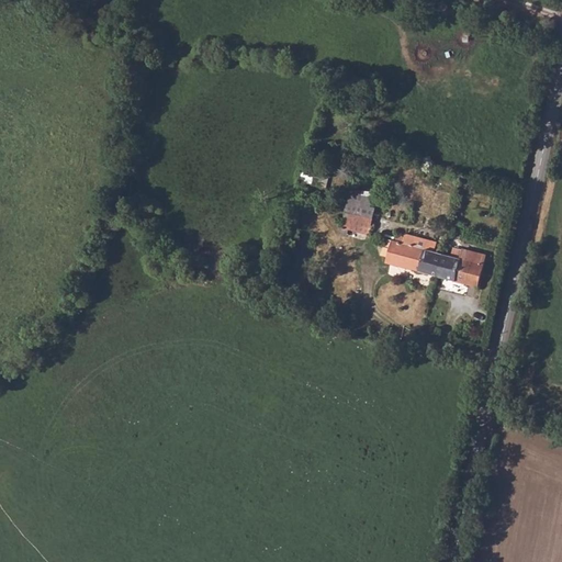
[(369,233),(379,194),(352,187),(341,226),(369,233)]
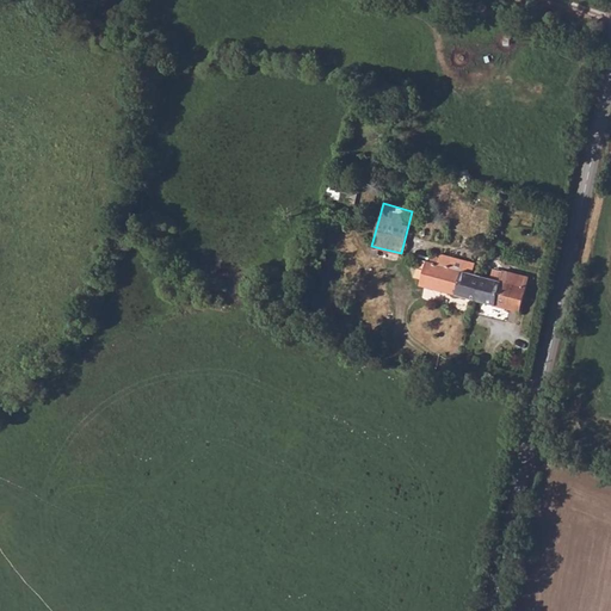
[(505,205),(503,215),(508,216),(512,208),(505,205)]
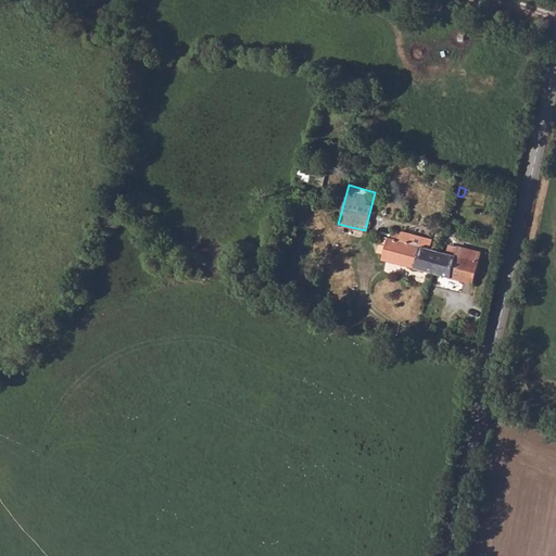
[(379,238),(377,245),(387,248),(384,255),(383,261),(434,274),(440,252),(430,250),(432,240),(402,232),(402,234),(397,232),(395,235),(393,239),(389,238),(388,239),(379,238)]
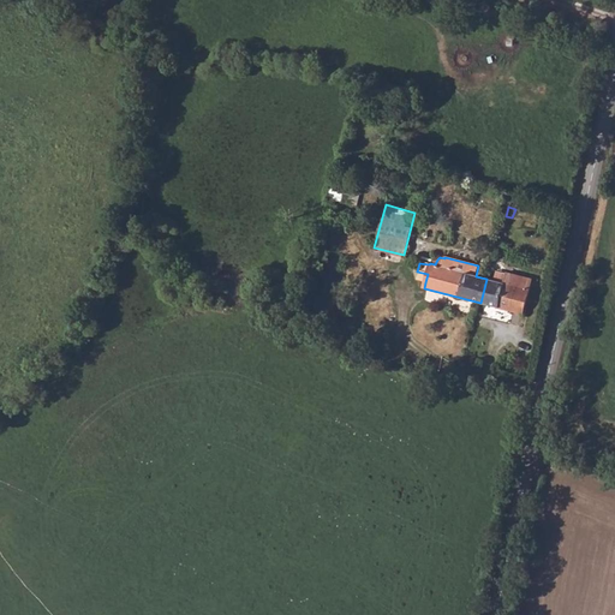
[(487,279),(481,303),(518,314),(520,304),(513,302),(520,276),(496,270),(494,280),(487,279)]
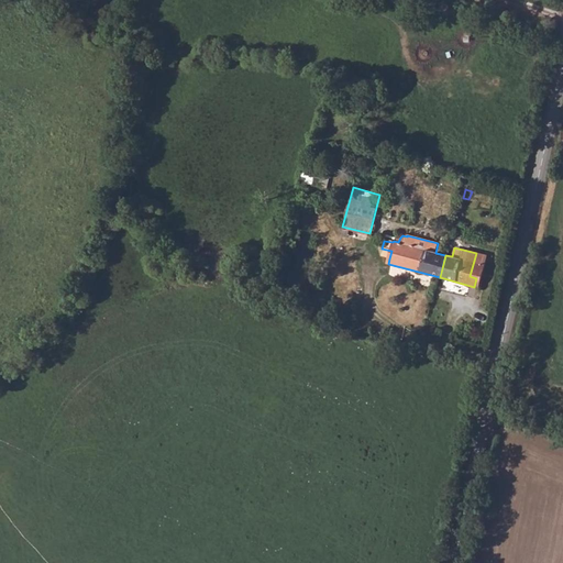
[(392,251),(382,249),(381,249),(378,255),(389,258),(392,251)]
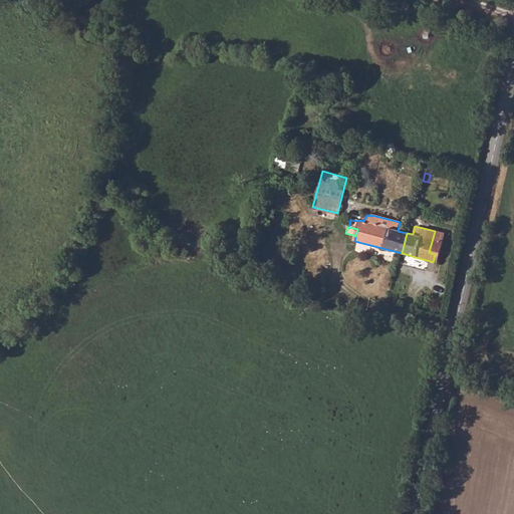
[(435,231),(429,252),(435,254),(440,233),(435,231)]
